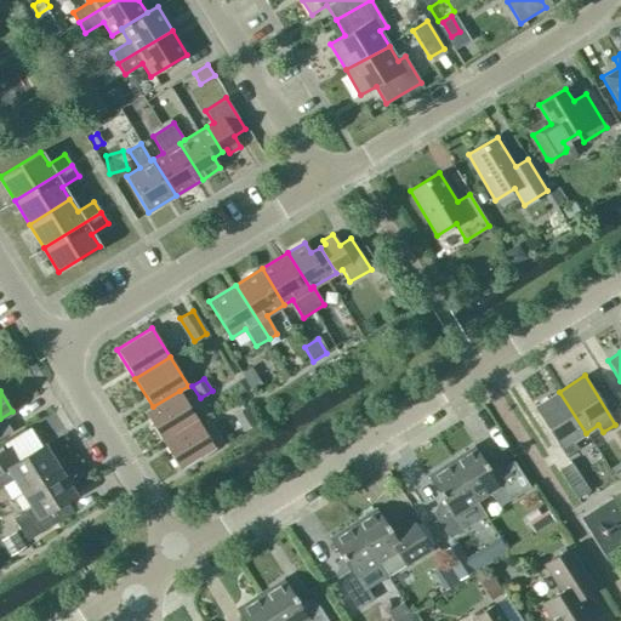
[(163,440),(197,419),(180,391),(153,406),(144,411),(163,440)]
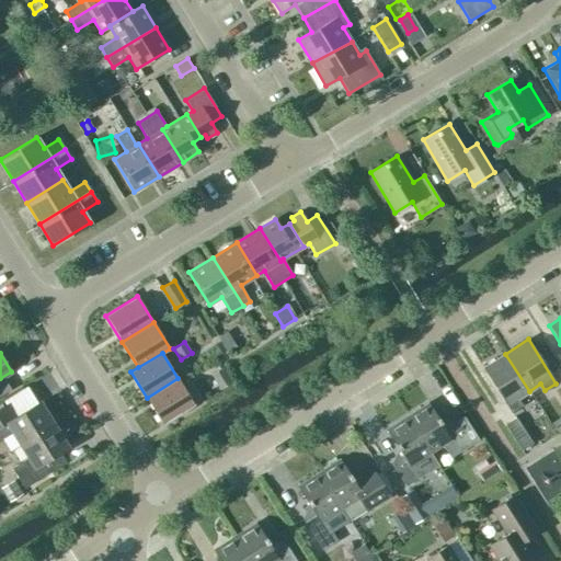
[(517,399),(529,391),(505,354),(482,368),(511,412),(522,405),(517,399)]
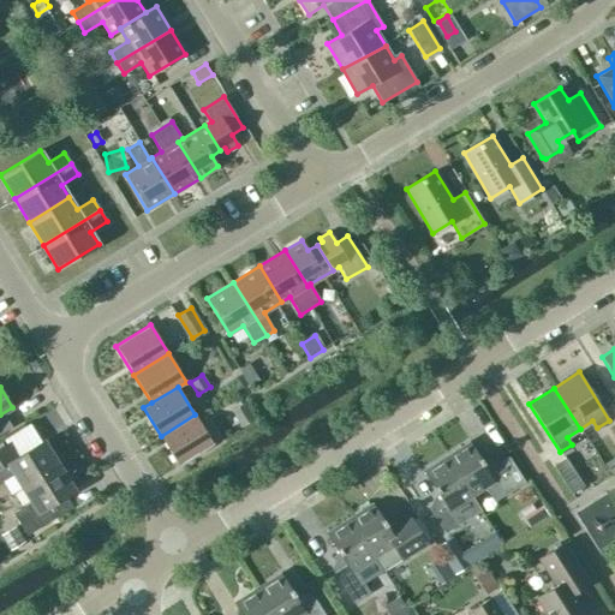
[(231,411),(242,427),(255,418),(244,402),(231,411)]
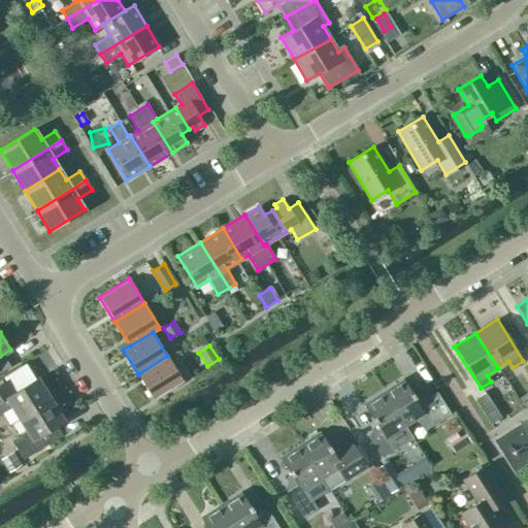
[(138,374),(153,399),(183,381),(167,356),(138,374)]
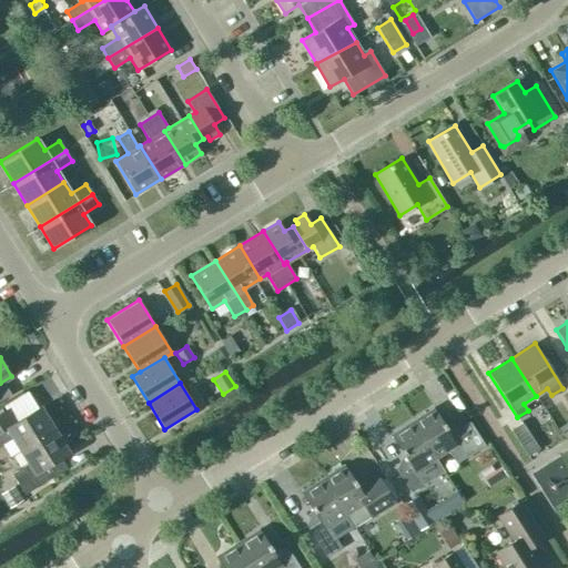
[(54,429),(40,406),(13,423),(6,411),(0,413),(0,444),(12,437),(20,450),(54,429)]
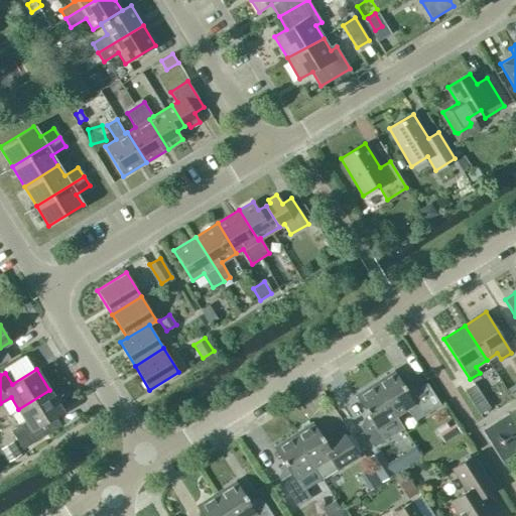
[(409,394),(394,370),(374,383),(395,416),(406,409),(415,420),(440,404),(426,383),(409,394)]
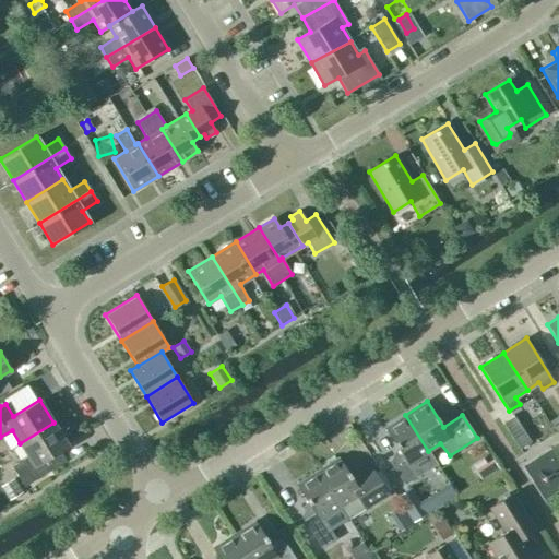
[(405,415),(384,428),(401,454),(390,461),(404,485),(437,464),(428,451),(405,415)]
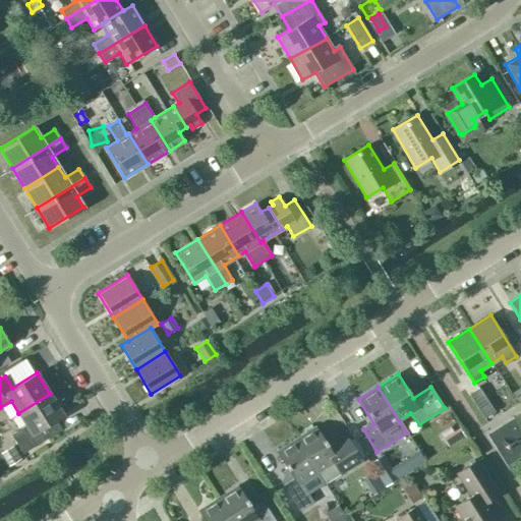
[(484,418),(495,411),(478,388),(468,394),(484,418)]
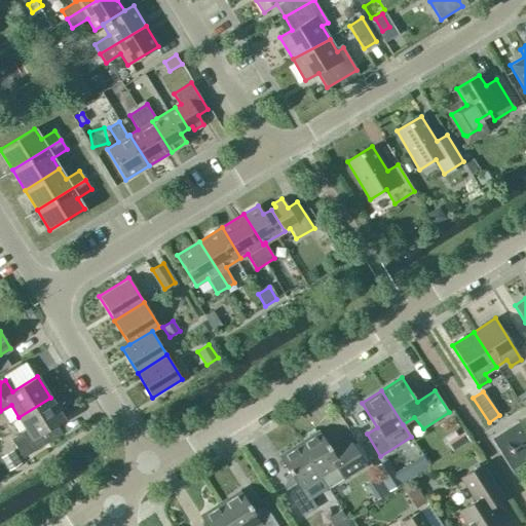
[(38,434),(63,418),(50,398),(19,417),(26,429),(10,439),(23,457),(44,444),(38,434)]
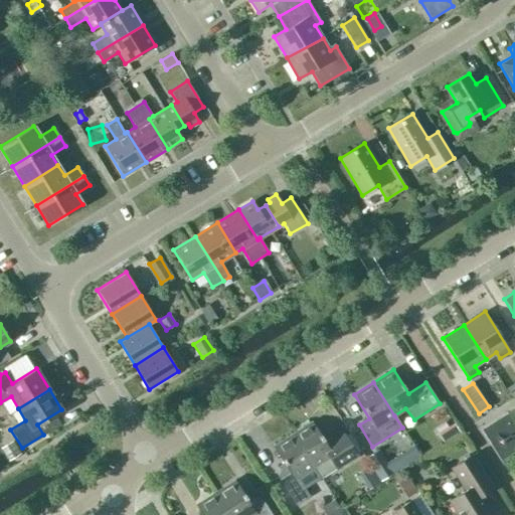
[(313,467),(320,478),(336,468),(336,469),(357,456),(344,435),(327,445),(312,421),(292,434),(313,467)]
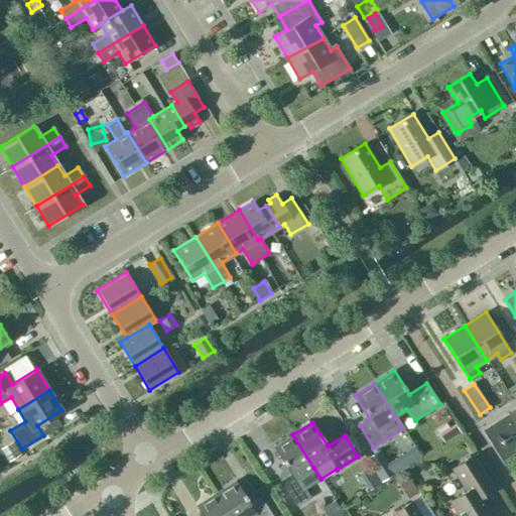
[(311,487),(303,475),(313,468),(292,434),(273,447),(288,471),(278,478),(296,506),(309,497),(312,495),(313,491),(311,487)]
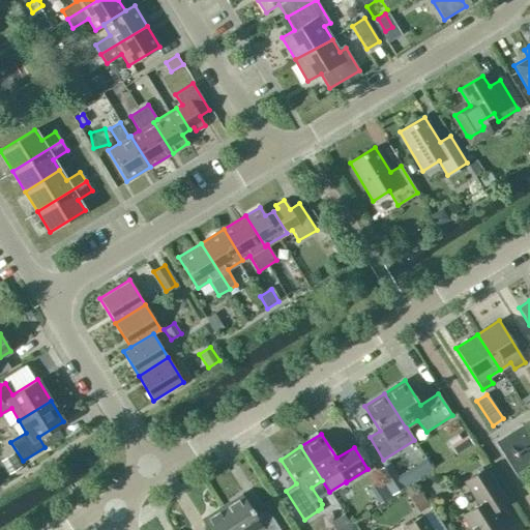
[(1,461),(9,474),(21,467),(12,453),(1,461)]
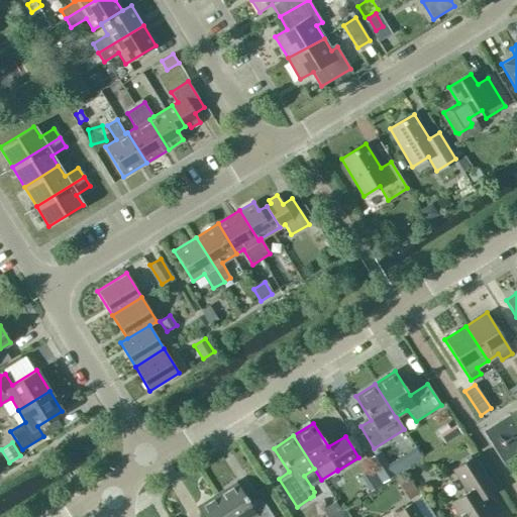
[(380,450),(366,459),(382,483),(404,468),(397,457),(388,463),(380,450)]
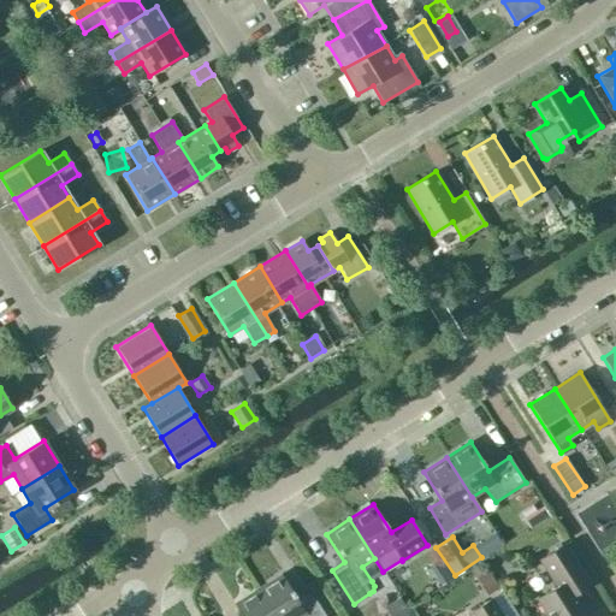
[(539,561),(556,587),(537,599),(548,615),(588,615),(570,586),(586,576),(564,544),(539,561)]
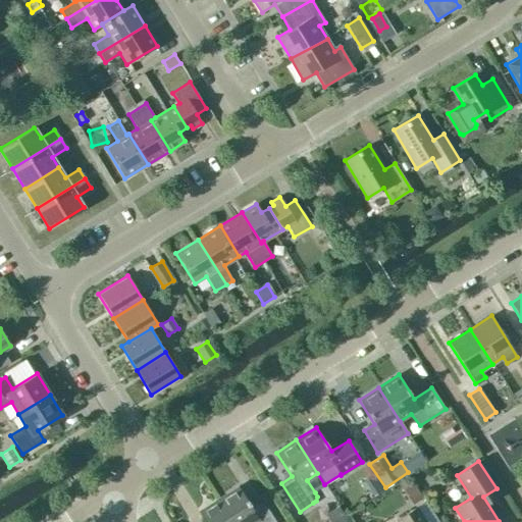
[(253,511),(238,486),(218,499),(232,521),(275,521),(264,504),(253,511)]
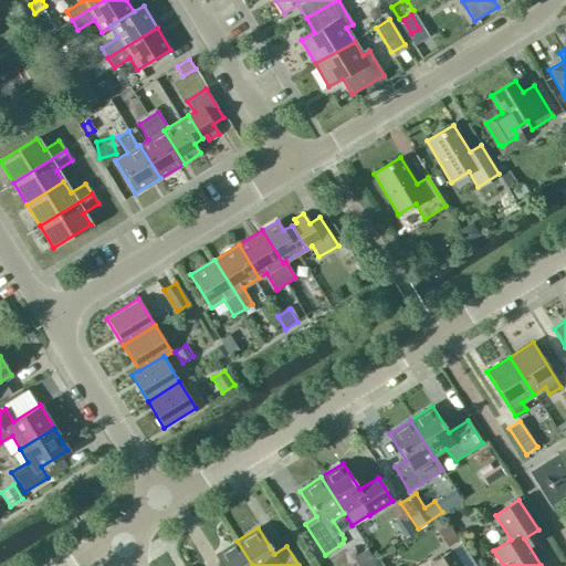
[(252,565),(237,541),(216,555),(222,565),(252,565)]
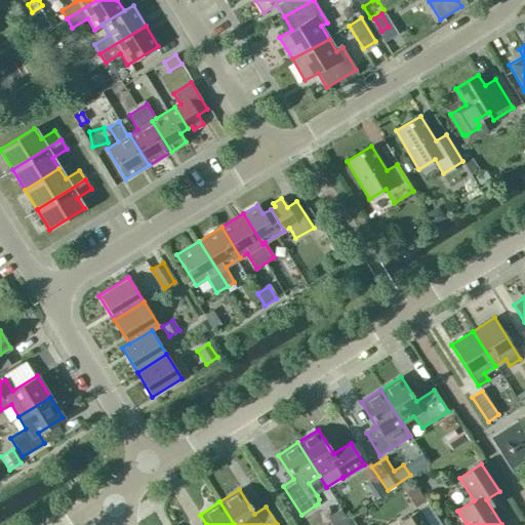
[(400,524),(428,524),(418,510),(399,523),(400,524)]
